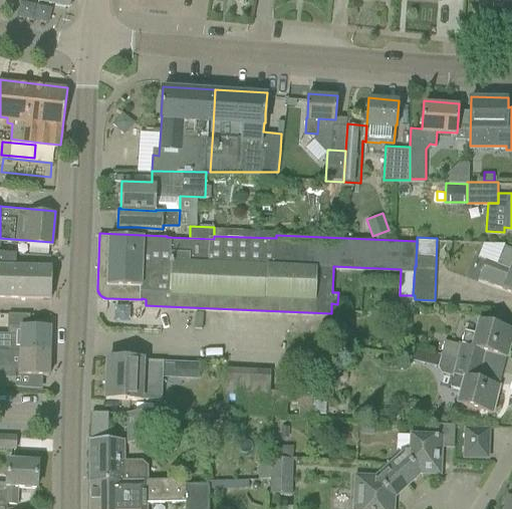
[(504,285),(511,288),(511,246),(504,243),(498,260),(487,256),(481,270),(479,276),(504,285)]
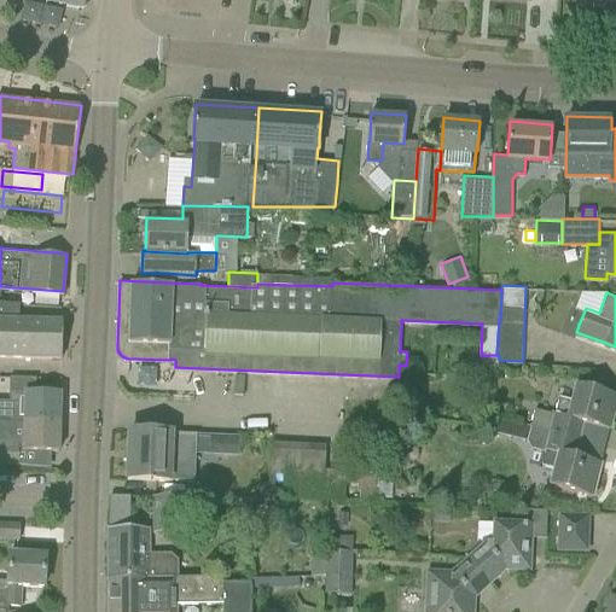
[(62,356),(64,318),(39,318),(7,318),(9,302),(0,301),(0,354),(39,355),(62,356)]
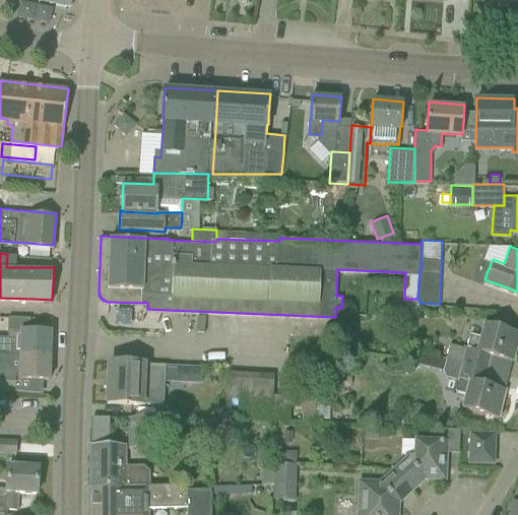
[(419,312),(419,303),(419,299),(417,299),(407,299),(406,312),(419,312)]
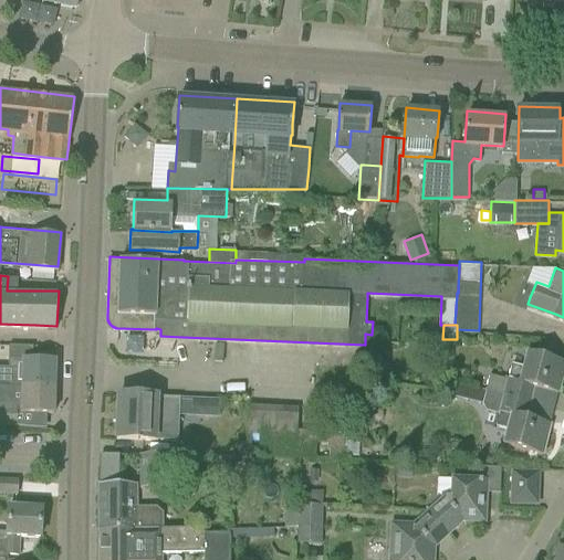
[(124,347),(141,346),(141,333),(123,334),(124,347)]
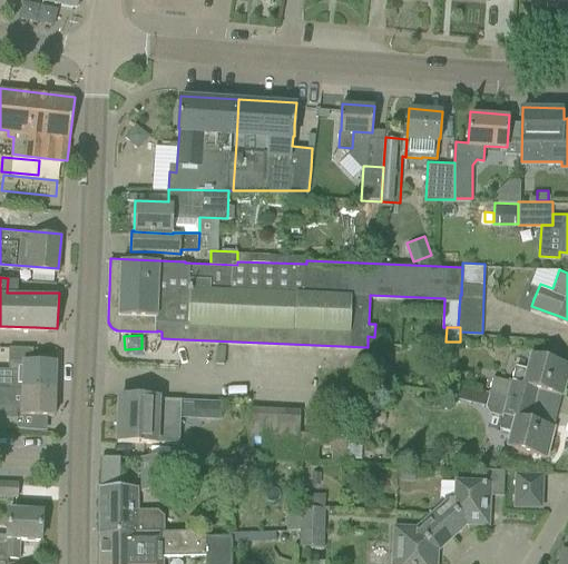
[(0,384),(56,386),(57,359),(33,358),(33,346),(10,345),(10,367),(0,366),(0,384)]
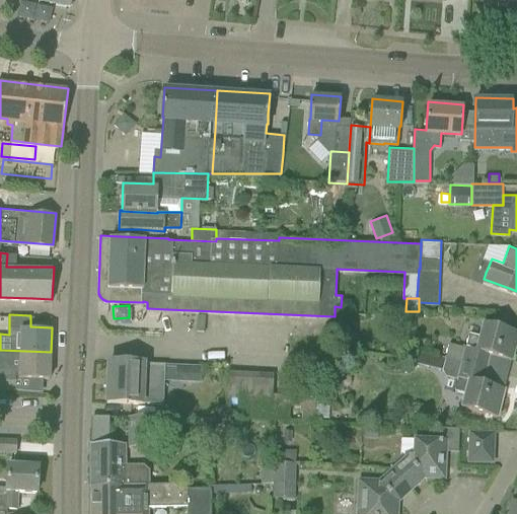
[(470,332),(466,346),(440,339),(436,351),(447,353),(487,364),(490,353),(512,359),(516,342),(516,329),(501,325),(485,321),(481,335),(470,332)]
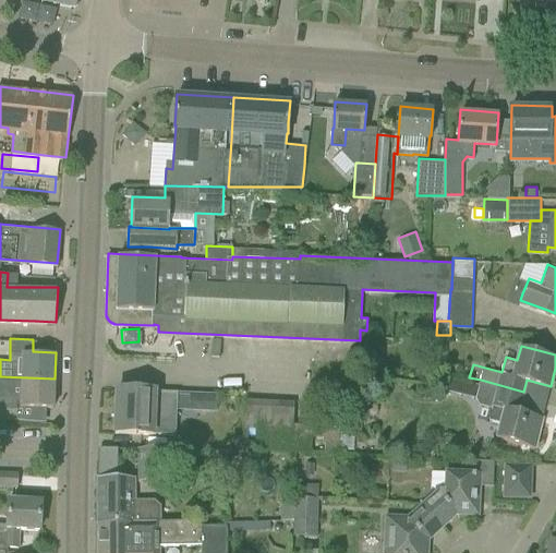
[(0,416),(17,417),(19,399),(23,399),(23,405),(53,406),(55,379),(0,376),(0,416)]
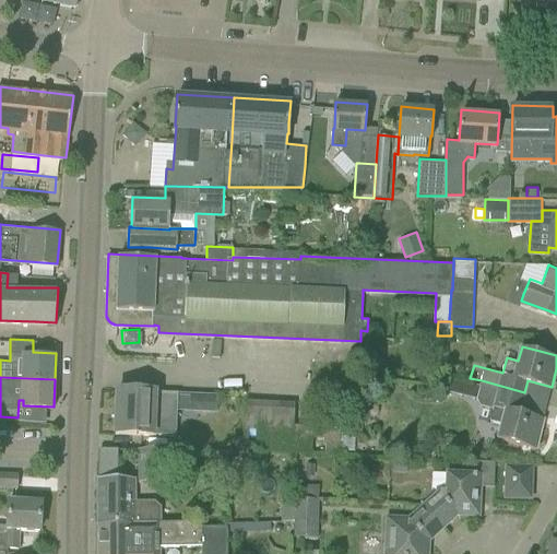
[(523,396),(481,384),(477,397),(482,403),(494,407),(490,417),(502,421),(498,437),(514,441),(536,447),(544,416),(543,416),(520,410),(523,396)]
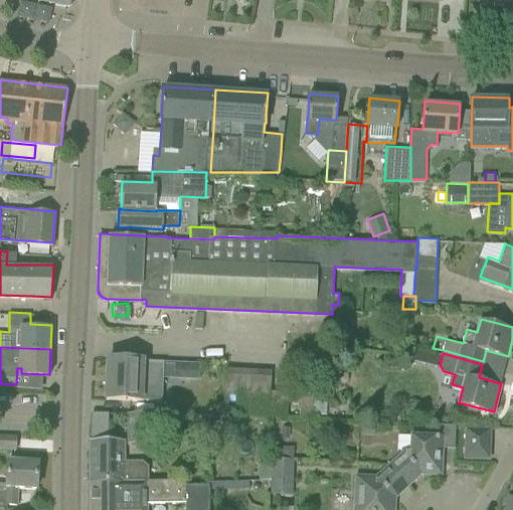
[(165,360),(109,357),(107,396),(163,399),(165,360)]
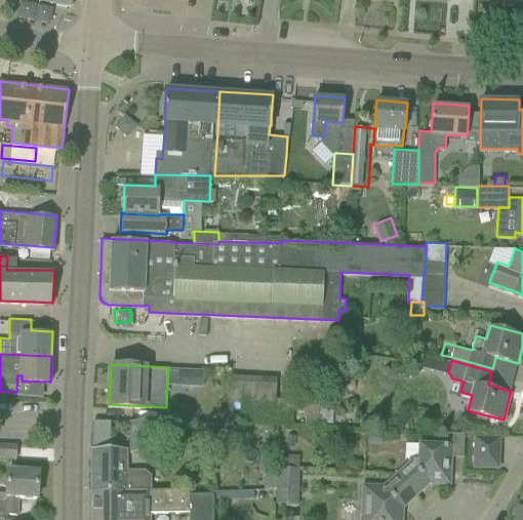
[(184,367),(184,383),(204,384),(205,368),(184,367)]
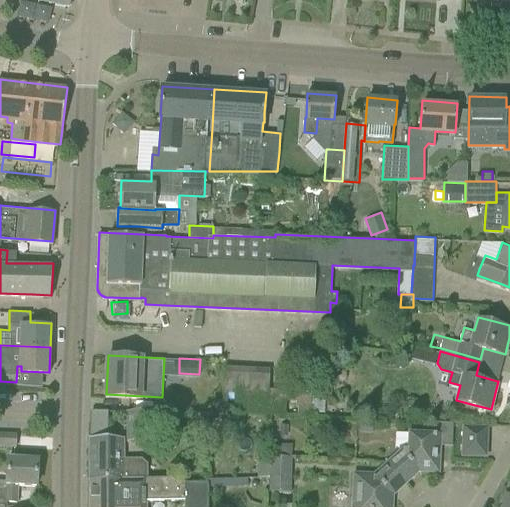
[(223,409),(298,413),(311,413),(312,409),(312,389),(269,387),(270,366),(225,364),(223,397),(223,409)]
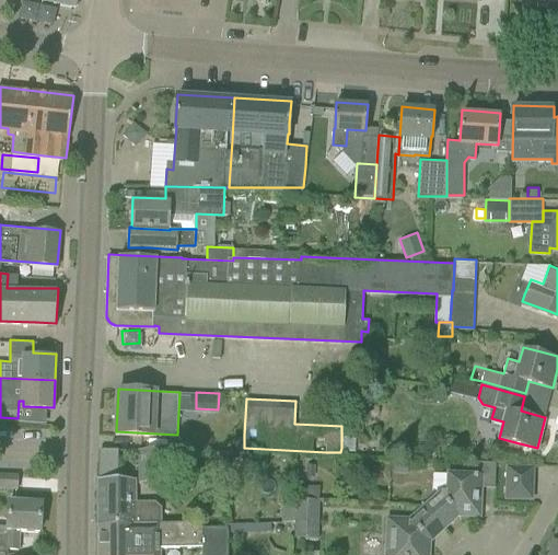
[(235,448),(244,448),(244,435),(236,434),(235,448)]
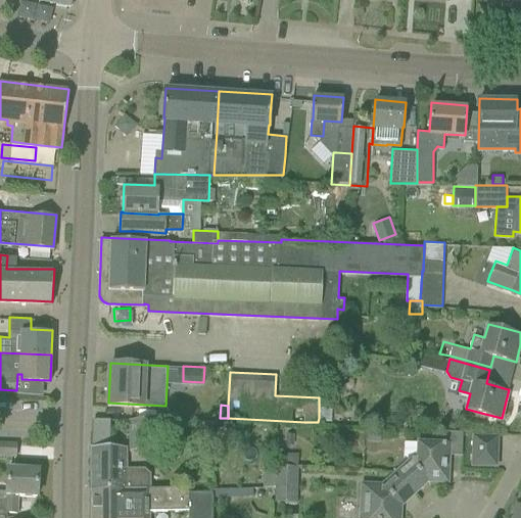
[(157,449),(156,418),(129,419),(130,449),(157,449)]
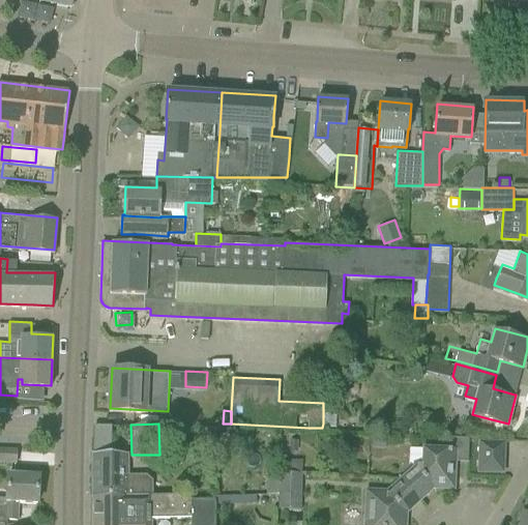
[(93,493),(153,493),(153,477),(147,472),(128,472),(128,451),(116,451),(116,437),(112,437),(112,425),(94,425),(94,451),(93,451),(93,493)]
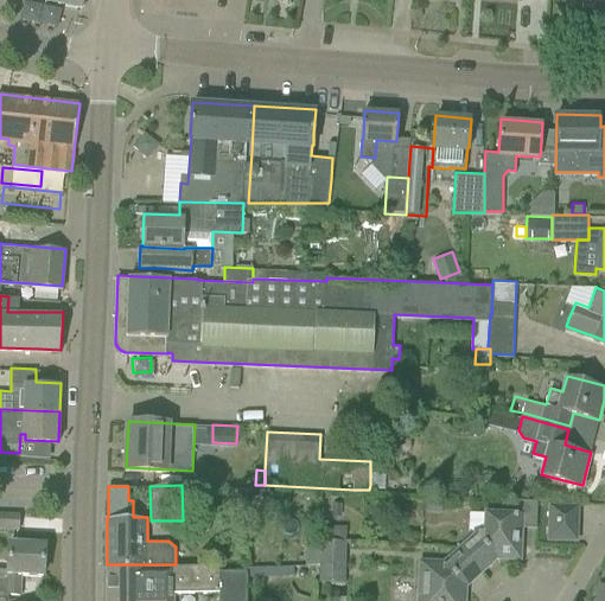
[(443,509),(443,494),(428,494),(427,509),(443,509)]
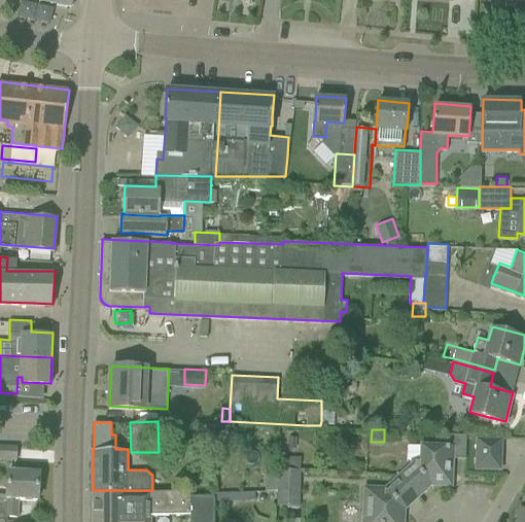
[(478,466),(499,467),(499,440),(478,439),(478,456),(473,456),(473,462),(478,462),(478,466)]
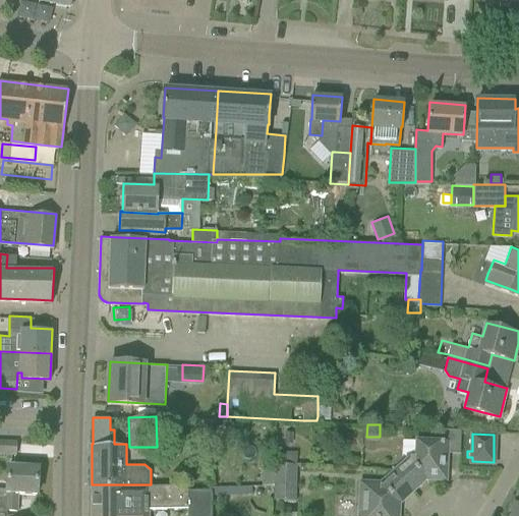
[(0,451),(15,452),(16,440),(0,439),(0,451)]
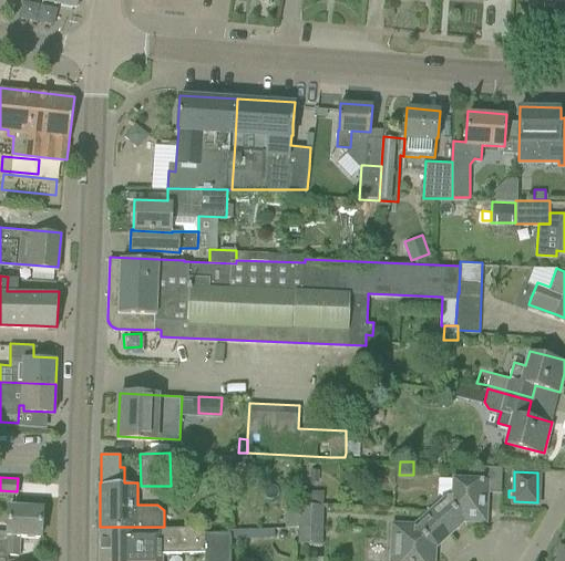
[(443,496),(428,509),(450,533),(461,522),(461,520),(486,521),(488,479),(453,478),(452,492),(443,491),(443,496)]
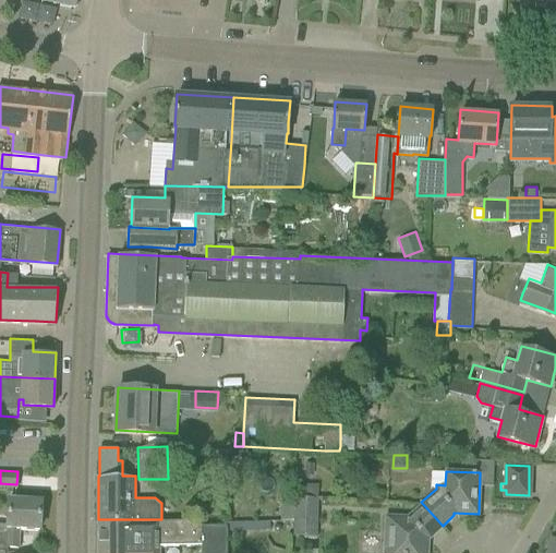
[(294,495),(319,496),(319,480),(295,479),(294,495)]
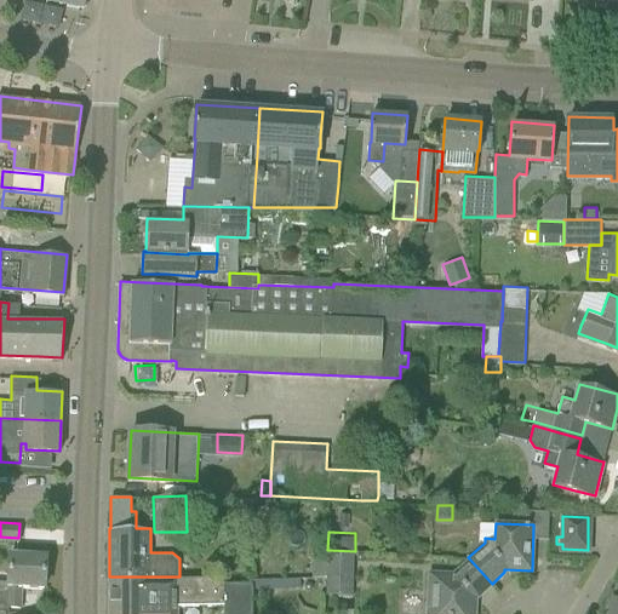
[(354,579),(355,551),(327,550),(327,579),(354,579)]
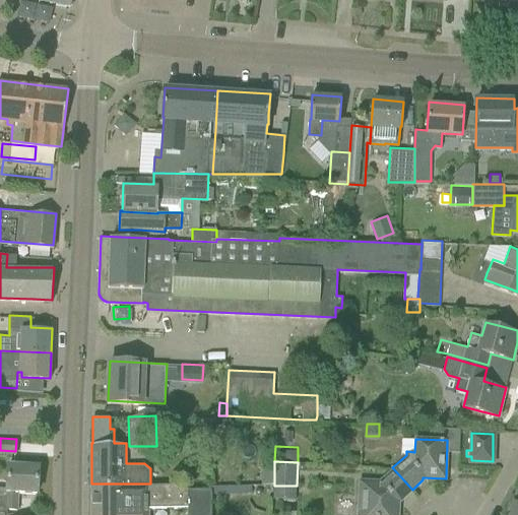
[(18,491),(37,492),(39,465),(8,463),(6,496),(6,506),(17,507),(18,491)]
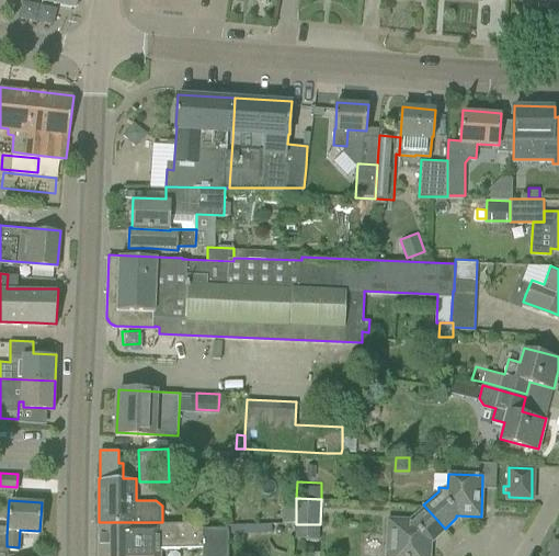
[(445,529),(423,505),(409,518),(387,515),(385,555),(430,555),(431,540),(433,540),(445,529)]
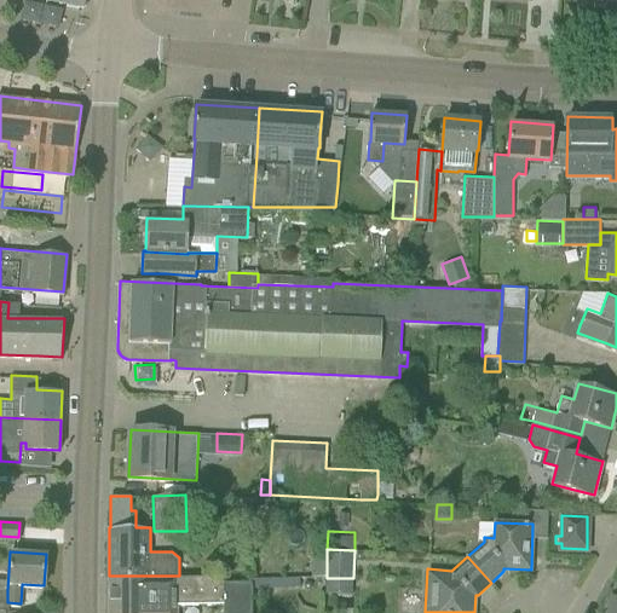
[(109,576),(109,612),(173,612),(173,603),(223,602),(221,612),(251,612),(252,585),(252,582),(223,582),(223,576),(179,576),(109,576)]
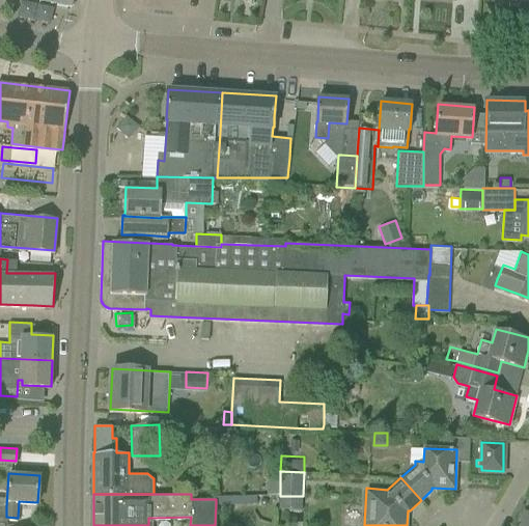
[(528,513),(524,509),(519,519),(523,522),(520,525),(528,525),(528,513)]
